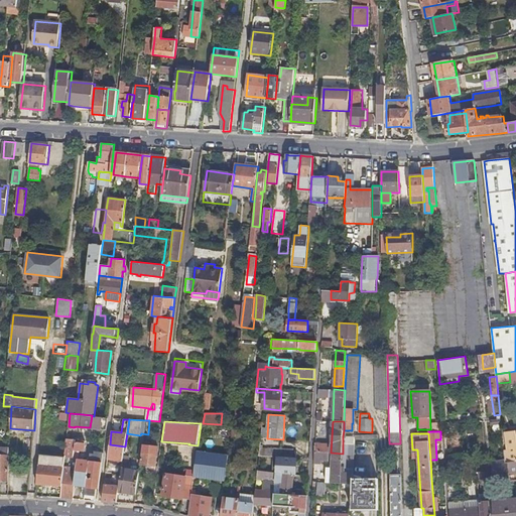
[(75,459),(78,460),(79,450),(84,450),(86,440),(77,439),(70,438),(70,435),(68,434),(65,464),(68,465),(69,456),(76,457),(75,459)]
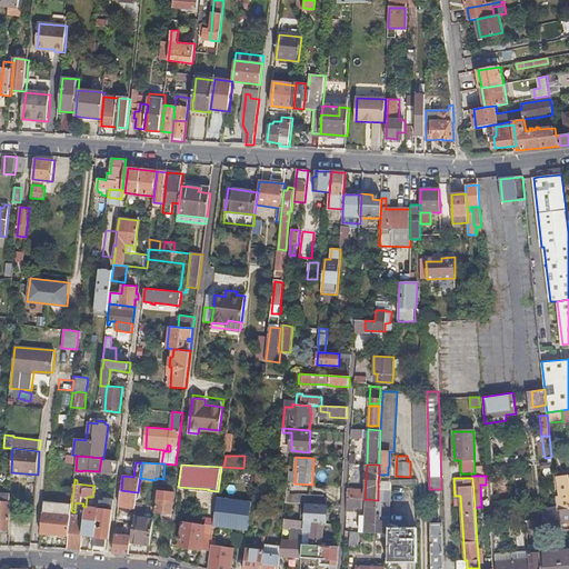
[(362,490),(348,489),(347,498),(362,499),(362,490)]
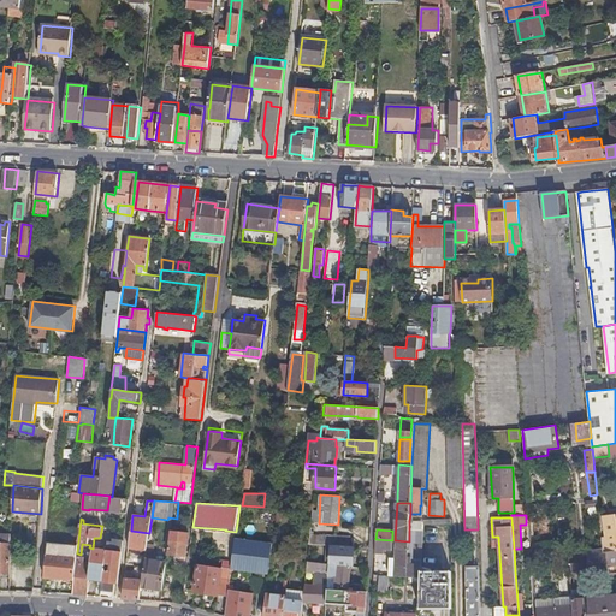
[(422,564),(424,529),(422,529),(409,529),(409,542),(408,564),(421,564),(422,564)]
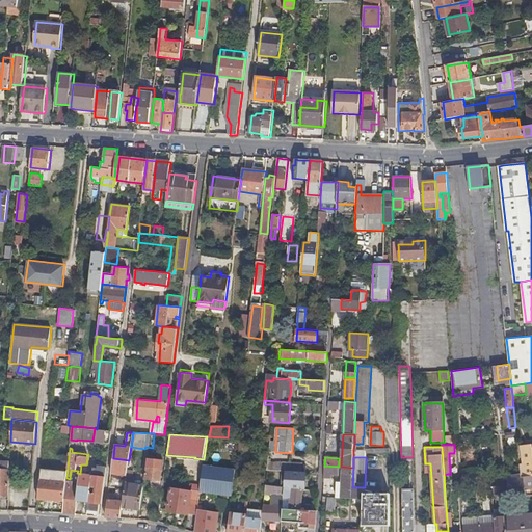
[(114,477),(110,477),(109,486),(120,488),(125,488),(126,482),(129,460),(113,458),(111,473),(124,475),(124,480),(114,479),(114,477)]
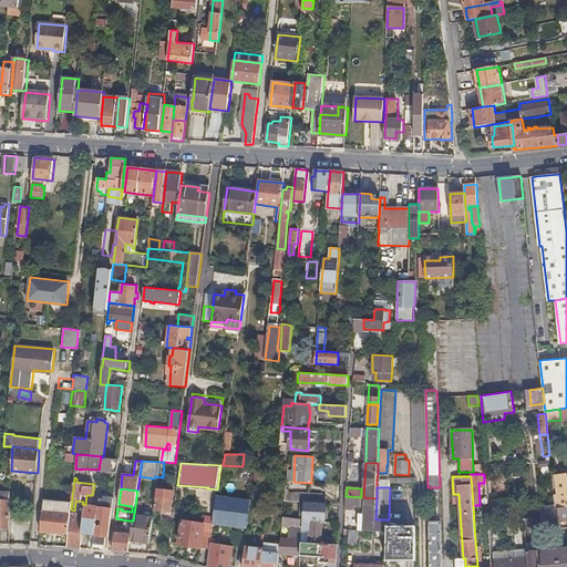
[(174,490),(158,488),(156,509),(171,512),(174,490)]
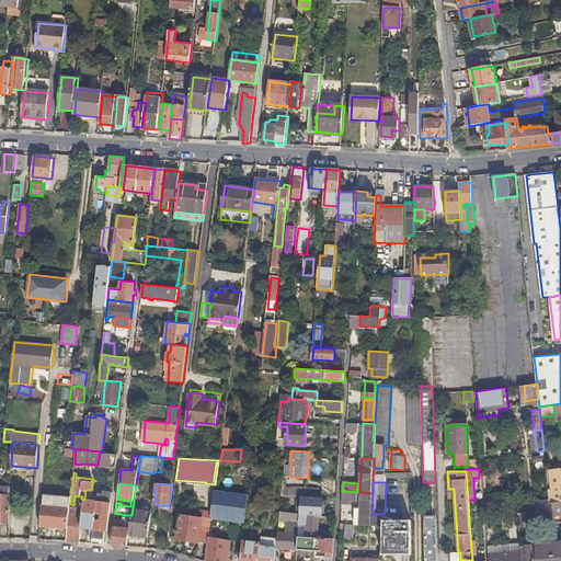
[(0,521),(10,522),(11,488),(0,487),(0,521)]
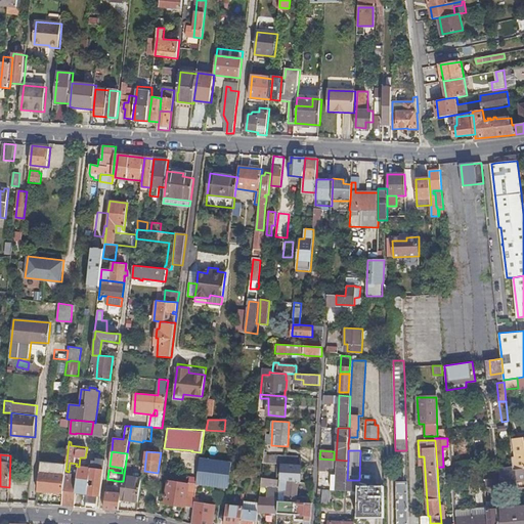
[(91,468),(79,467),(77,479),(72,479),(72,474),(66,474),(66,475),(63,493),(62,506),(70,506),(74,507),(76,492),(87,493),(86,508),(96,508),(98,495),(101,495),(103,475),(105,460),(96,459),(96,462),(92,462),(91,468)]
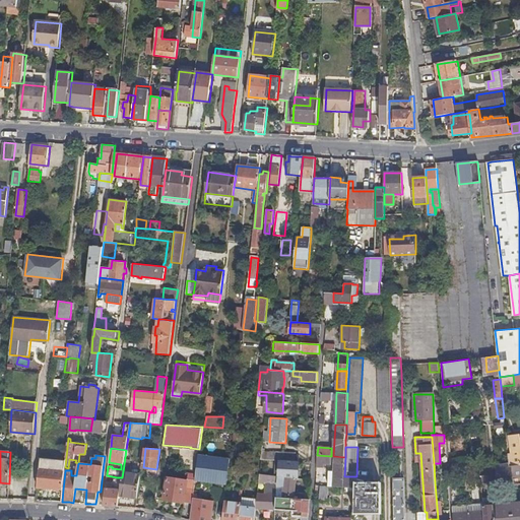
[(199,455),(196,479),(226,484),(230,459),(199,455)]
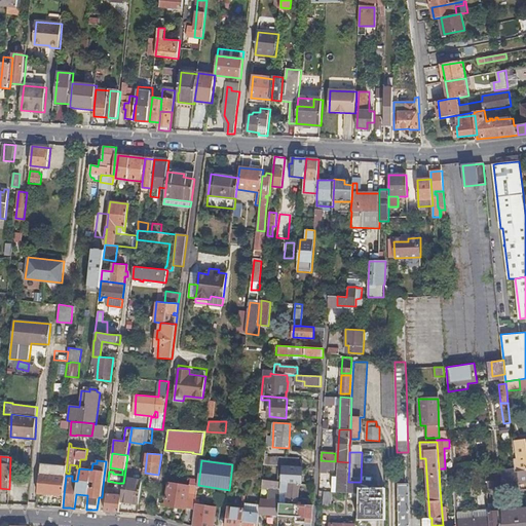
[(321,460),(321,468),(338,470),(338,485),(338,491),(360,492),(360,488),(360,482),(348,482),(349,462),(337,461),(335,461),(321,460)]
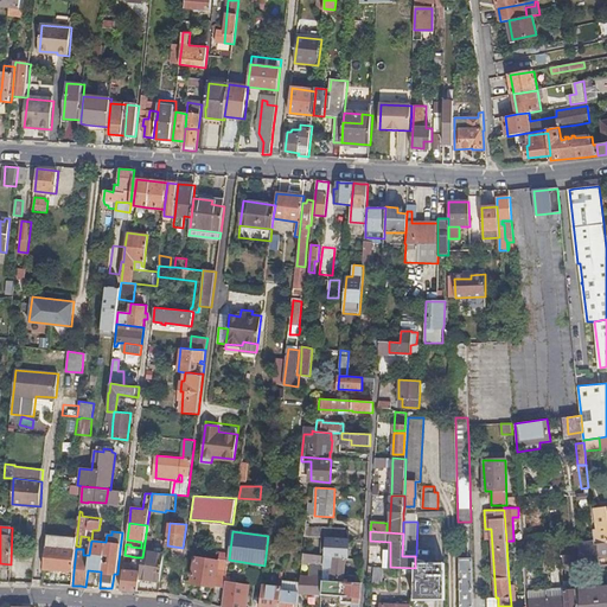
[(349,558),(349,538),(344,538),(326,538),(311,537),(305,537),(304,554),(325,556),(345,558),(349,558)]
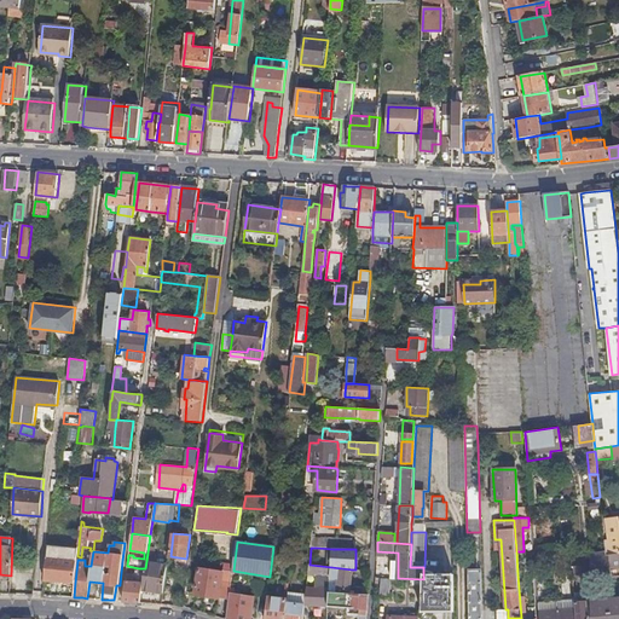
[(611,571),(618,570),(618,553),(611,554),(606,555),(608,579),(612,579),(611,571)]
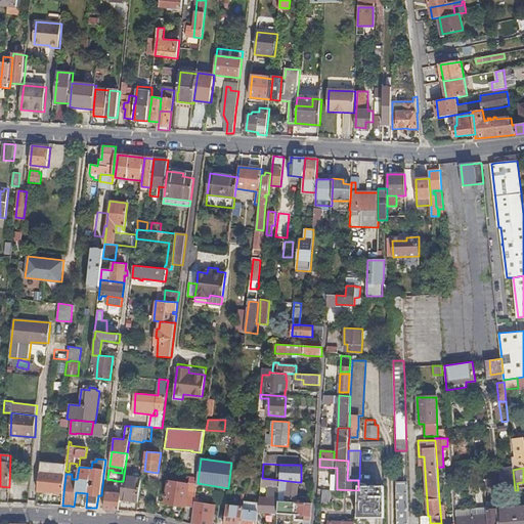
[(515,490),(513,470),(507,471),(508,473),(500,474),(503,491),(515,490)]
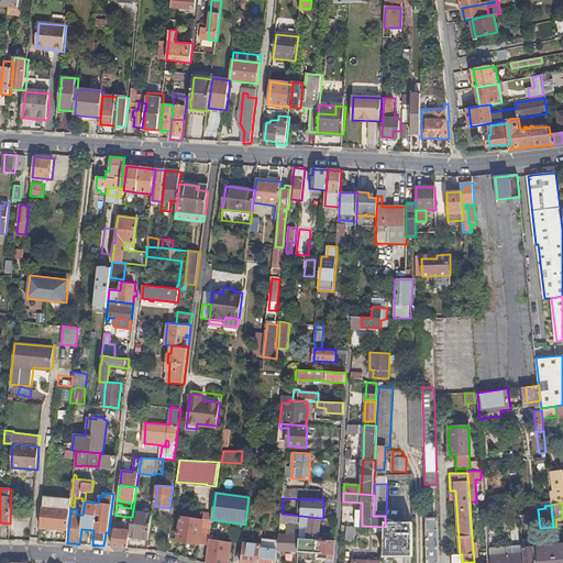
[(45,529),(68,530),(70,510),(43,508),(41,528),(45,528),(45,529)]
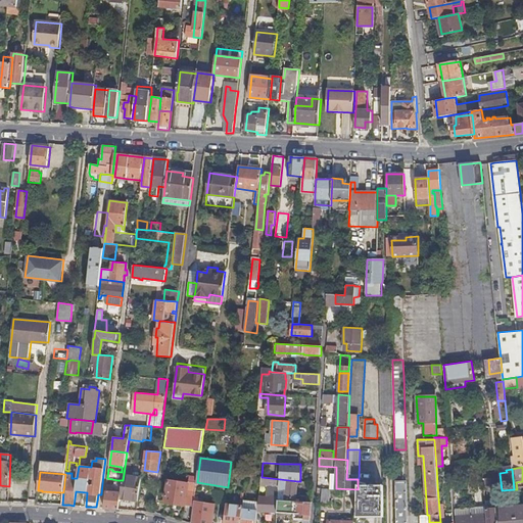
[(142,477),(124,474),(123,480),(121,498),(138,501),(142,477)]
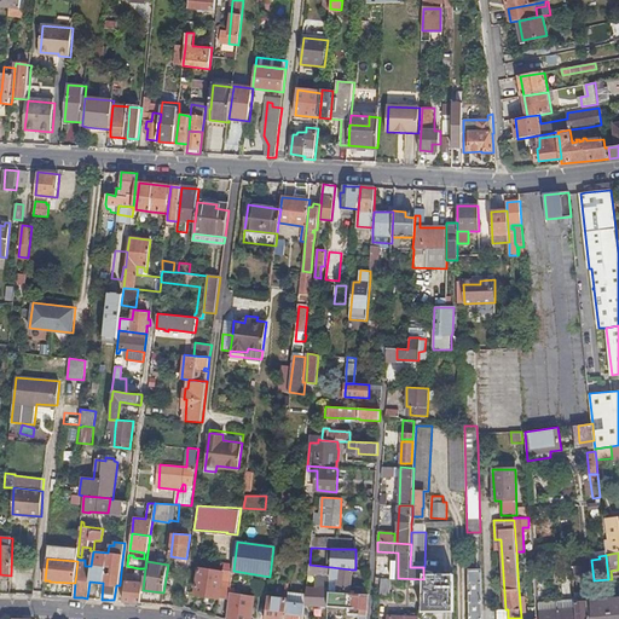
[(306,605),(328,607),(329,593),(331,567),(310,565),(308,576),(316,576),(316,589),(307,588),(306,595),(306,605)]
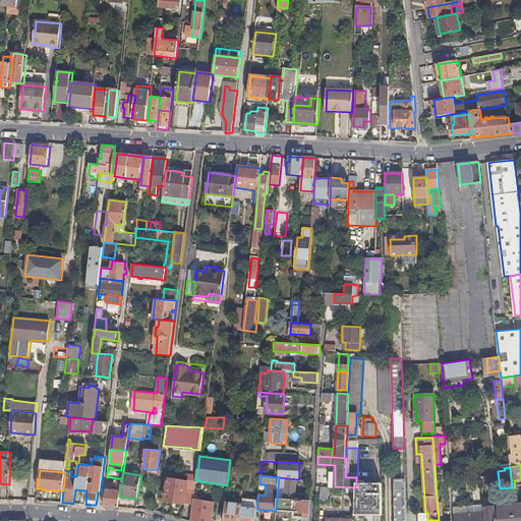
[(277,499),(294,500),(296,479),(279,477),(277,499)]
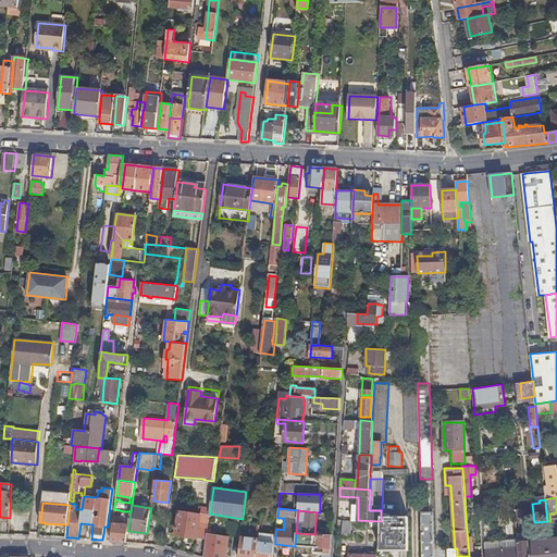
[(124,524),(113,523),(111,541),(119,542),(126,542),(128,531),(131,511),(125,511),(124,524)]
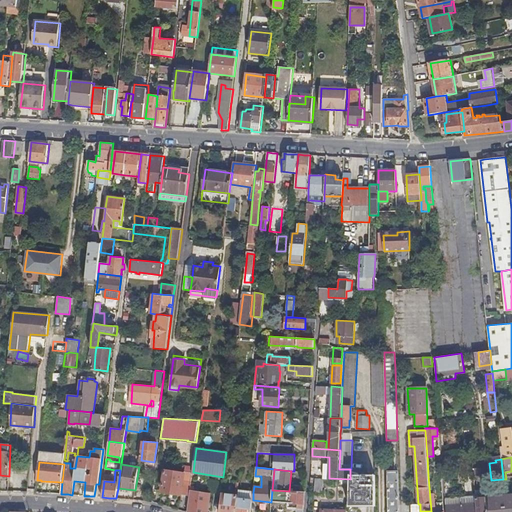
[(190,490),(193,472),(185,471),(185,473),(166,470),(162,492),(182,495),(182,494),(190,495),(190,490)]
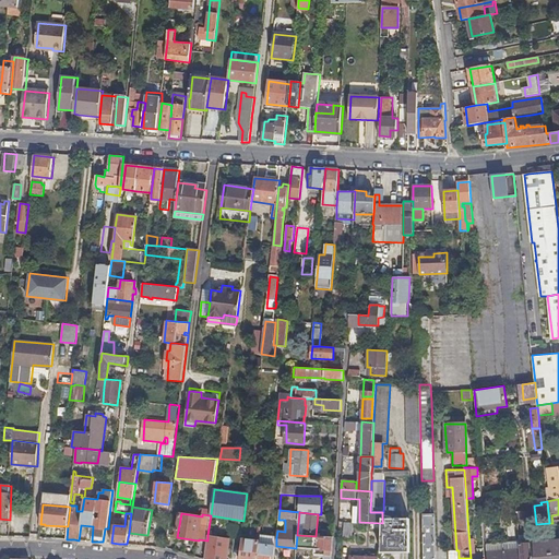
[(435,514),(423,514),(423,558),(435,558),(435,532),(435,514)]
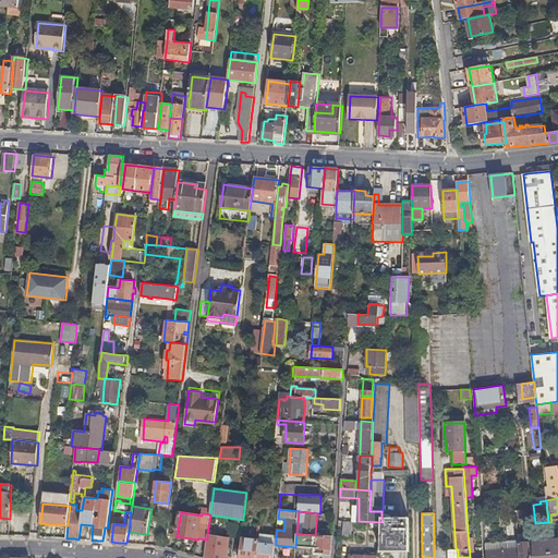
[(409,552),(409,518),(381,518),(381,522),(381,523),(380,552),(409,552)]
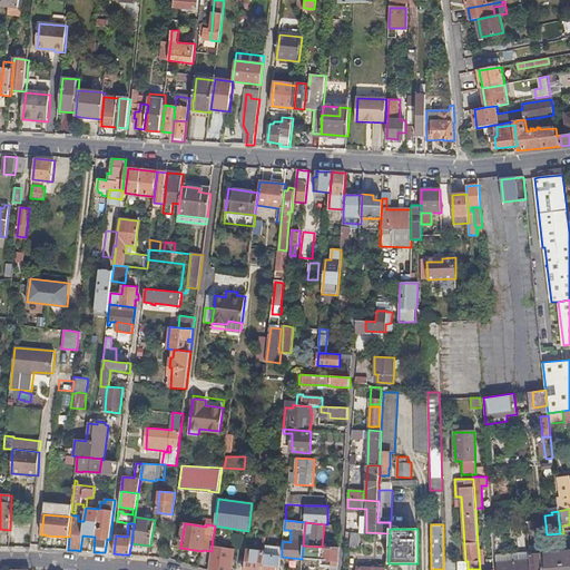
[(360,533),(351,532),(350,549),(359,550),(360,533)]
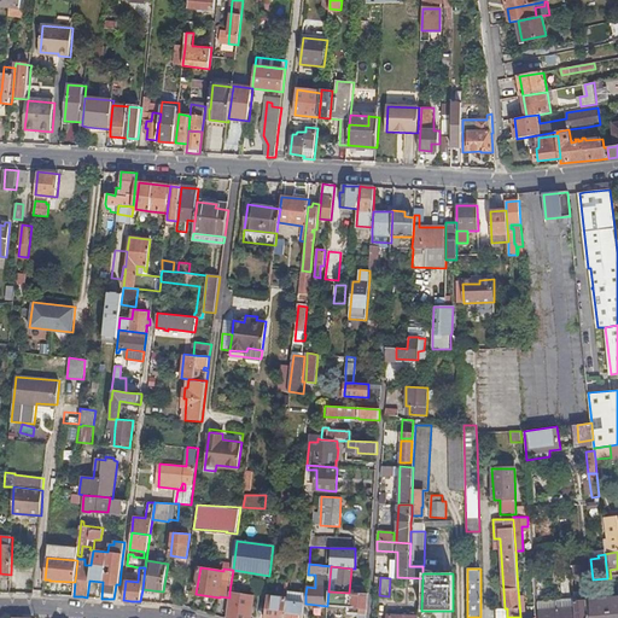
[(229,598),(226,617),(250,617),(255,595),(229,592),(229,598)]
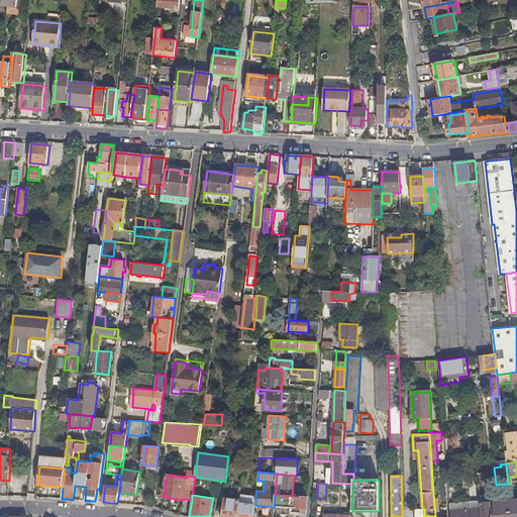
[(255,497),(241,495),(240,501),(240,503),(255,505),(255,497)]
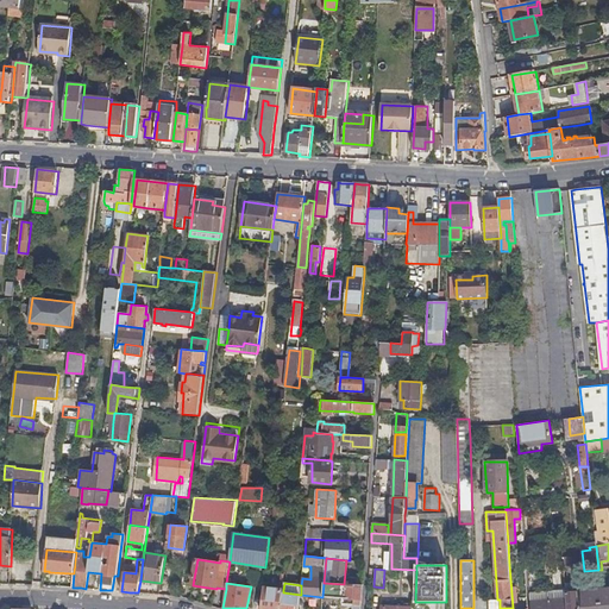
[(352,608),(360,608),(363,585),(344,584),(324,583),(322,597),(343,598),(343,604),(355,606),(352,608)]
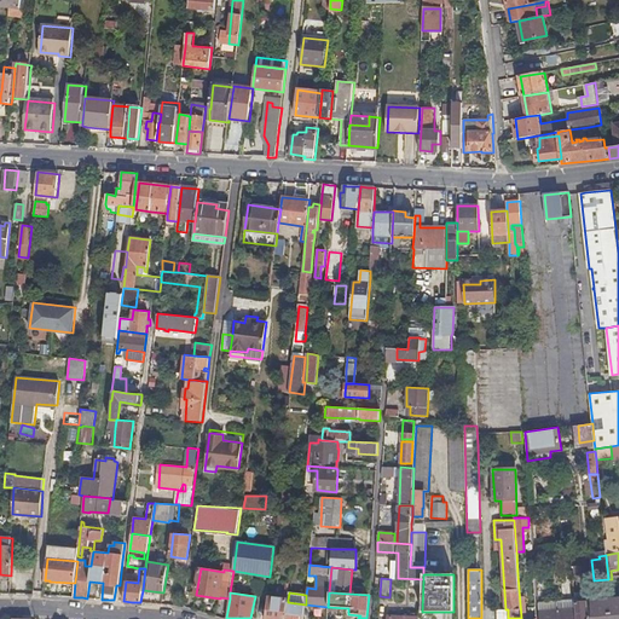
[(284,618),(288,602),(288,600),(268,597),(265,618),(284,618)]
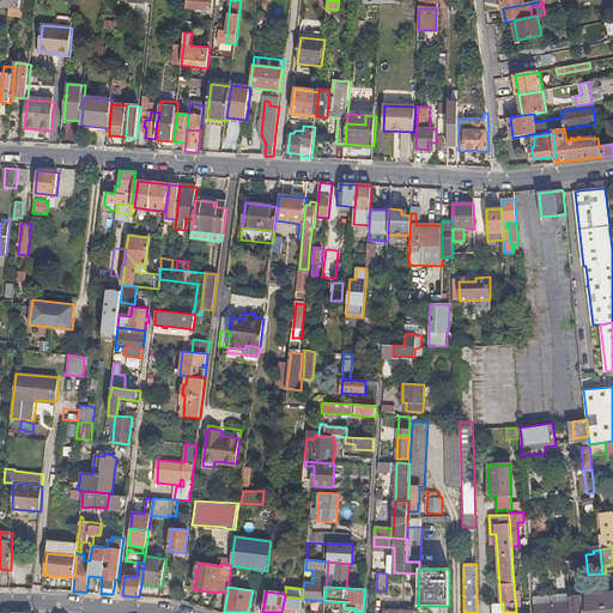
[(582,612),(606,612),(605,593),(581,595),(582,612)]
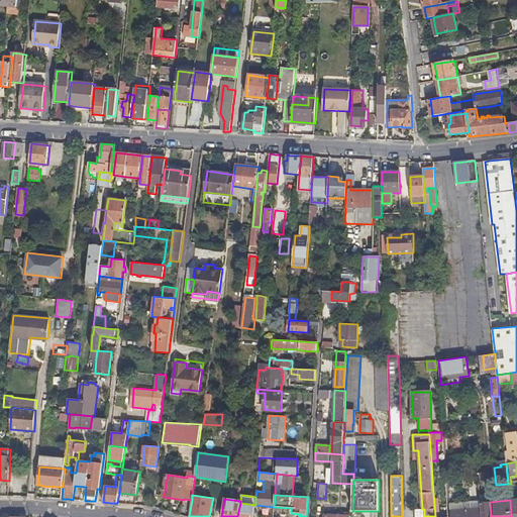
[(481,501),(464,502),(466,509),(466,516),(481,516),(481,503),(481,501)]
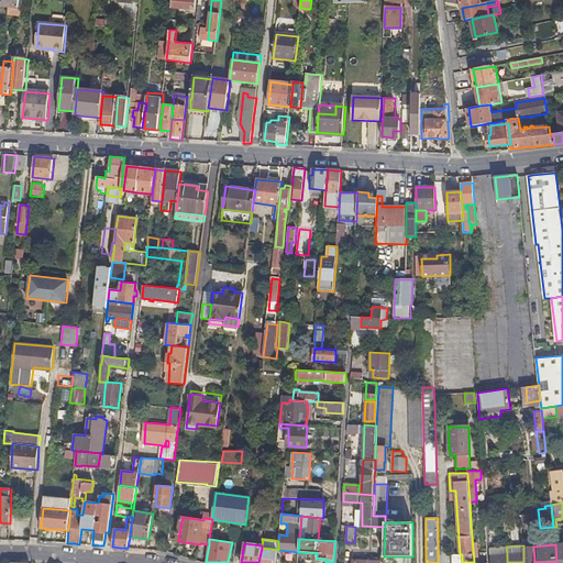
[(523,548),(523,562),(534,562),(533,547),(523,548)]
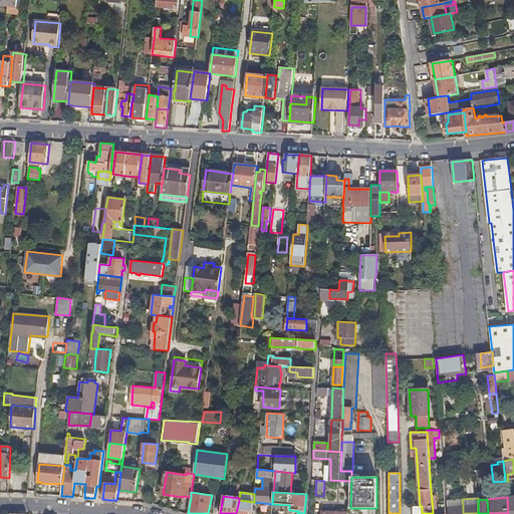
[(239,500),(236,513),(252,513),(254,502),(239,500)]
